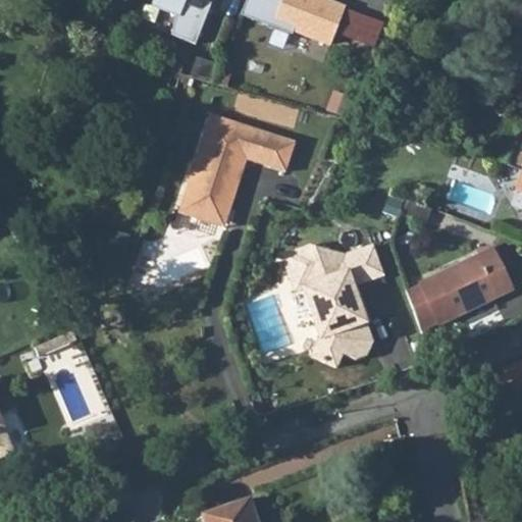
[(151,0),(150,5),(173,15),(167,37),(192,46),(209,0),(151,0)]
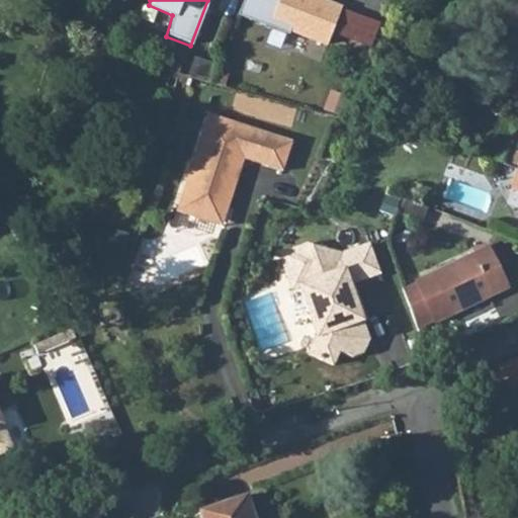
[(341,5),(326,0),(243,0),(239,14),(329,48),(341,5)]
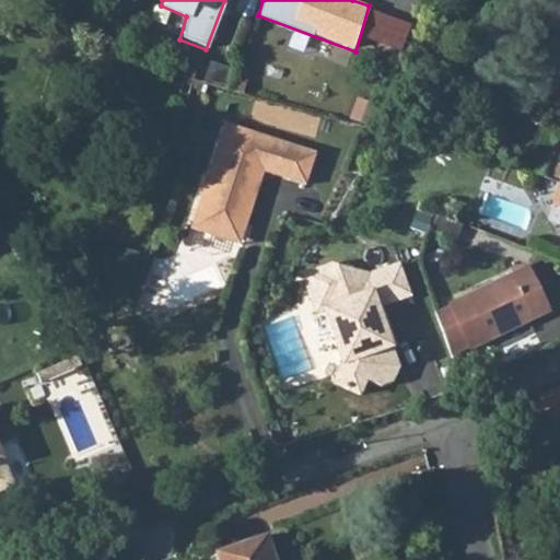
[(313,152),(222,124),(189,228),(223,238),(229,223),(244,228),(261,170),(303,183),(313,152)]
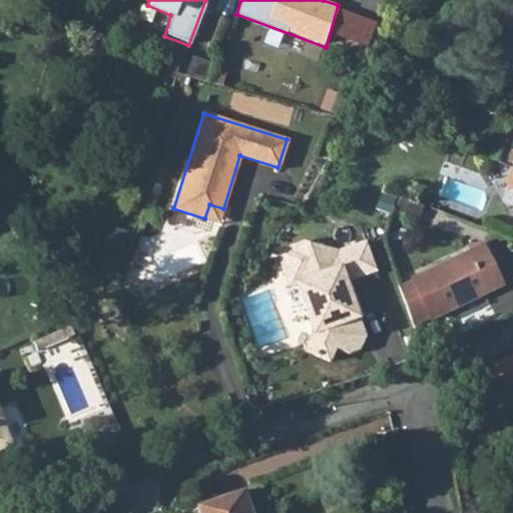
[(209,204),(204,218),(218,222),(223,208),(209,204)]
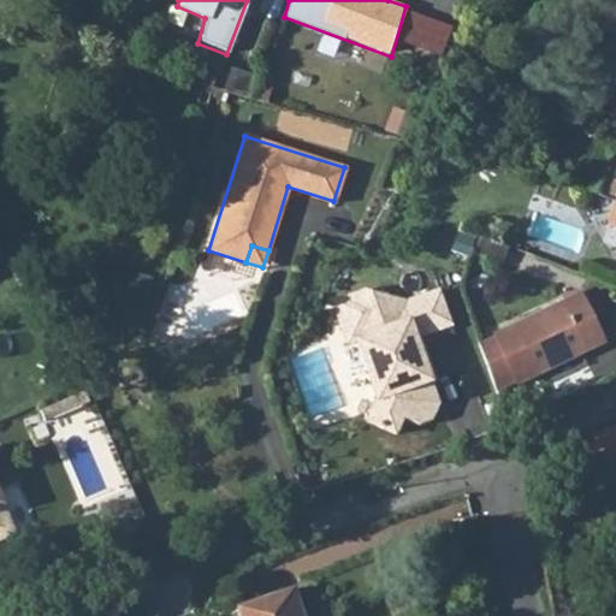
[(333,302),(342,326),(371,315),(378,332),(356,341),(366,366),(365,372),(377,403),(368,422),(396,436),(406,419),(420,426),(430,422),(439,404),(437,395),(425,367),(430,365),(420,337),(454,324),(442,290),(407,303),(404,298),(363,289),(333,302)]
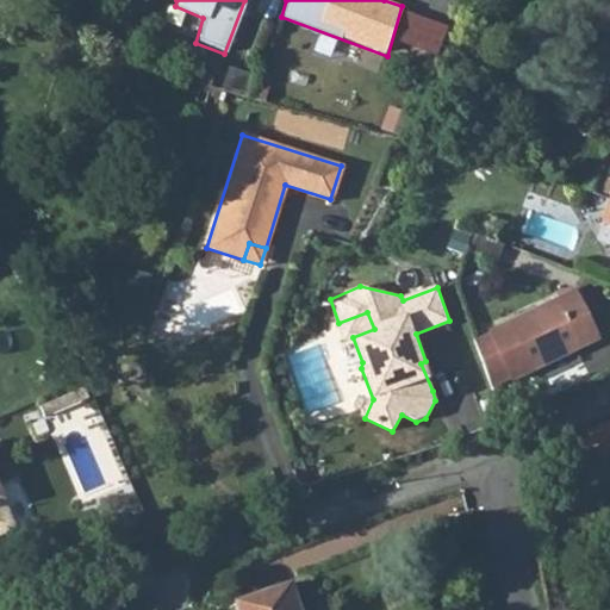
[(490,337),(475,343),(491,387),(510,378),(511,383),(596,342),(573,294),(489,334),(490,337)]
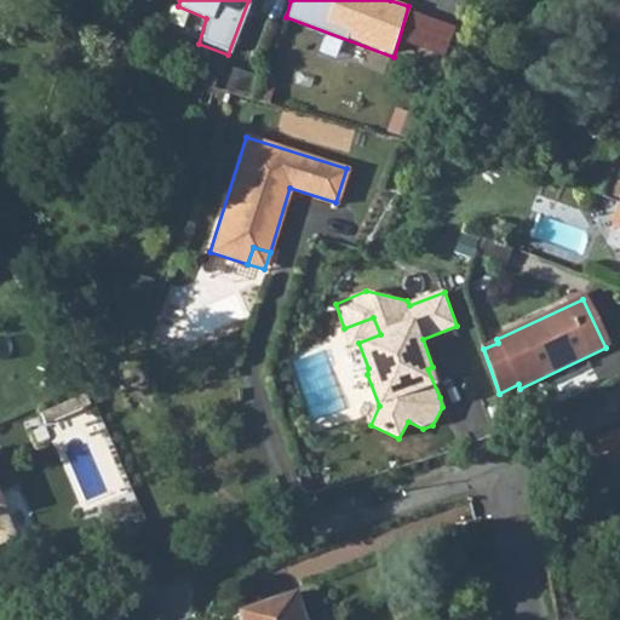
[(373,317),(344,328),(351,345),(359,343),(380,334),(373,317)]
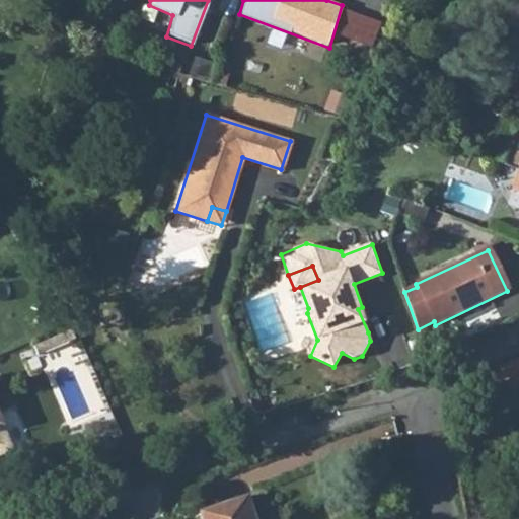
[(0,455),(12,451),(0,421),(0,455)]
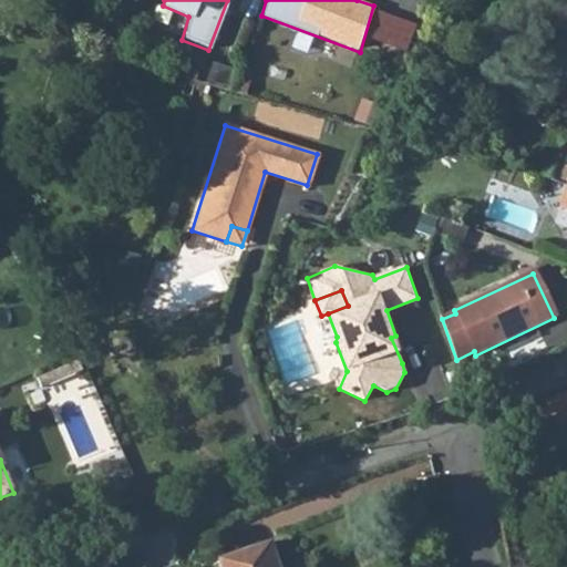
[(279,566),(271,544),(220,562),(223,566),(279,566)]
